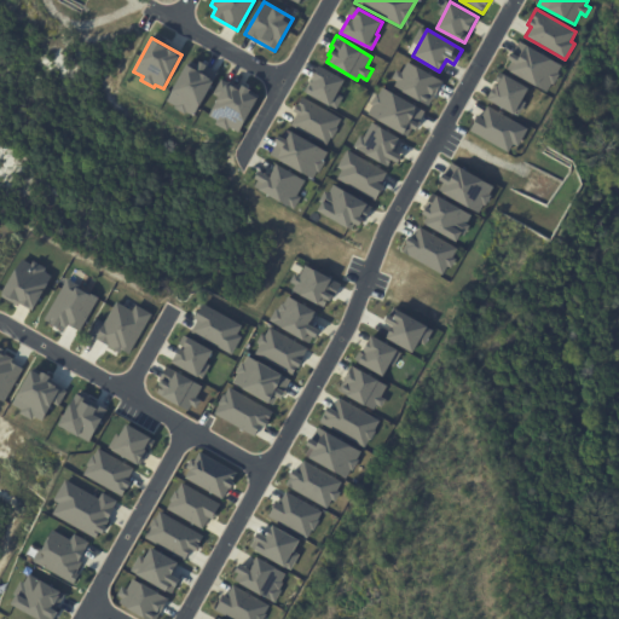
[(512,51),(521,56),(527,45),(563,65),(548,92),(512,70),(515,63),(507,58),(512,51)]
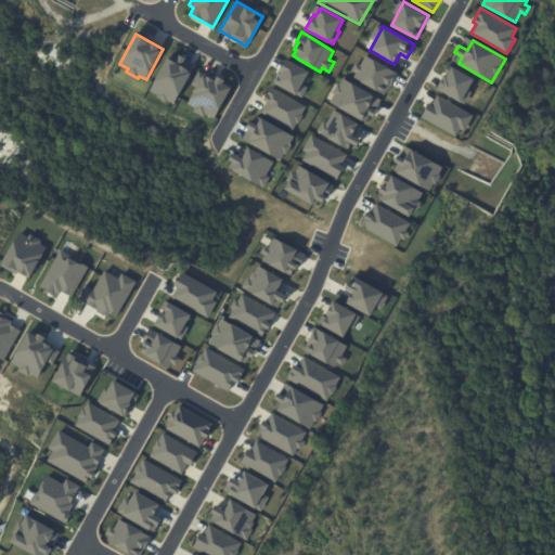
[(355,77),(385,94),(398,73),(366,55),(355,77)]
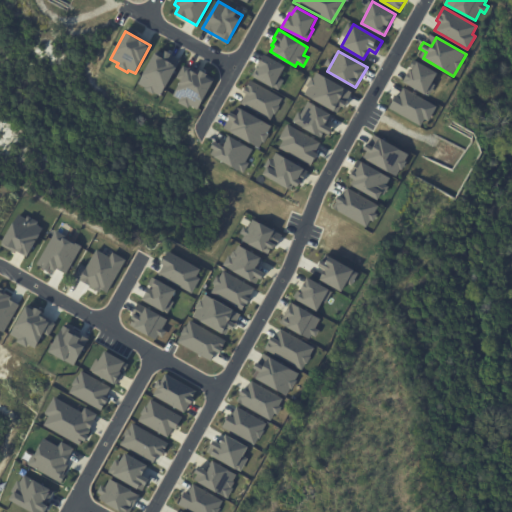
[(155,53),(165,58),(168,52),(181,60),(161,96),(154,93),(153,94),(144,89),(145,87),(138,84),(155,53)]
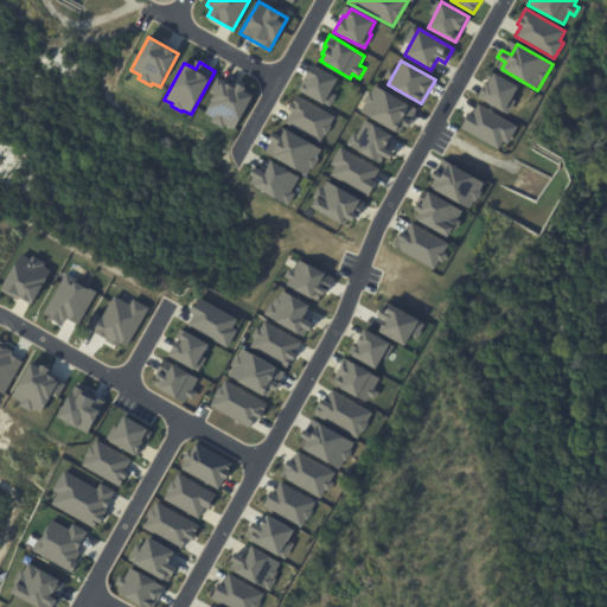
[(313,64),(338,78),(331,91),(337,95),(330,108),(300,91),(307,78),(306,78),(313,64)]
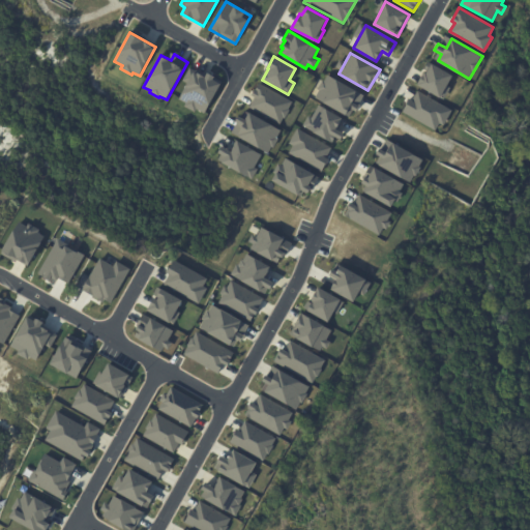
[(431,62),(454,75),(447,88),(449,89),(443,99),(417,85),(431,62)]
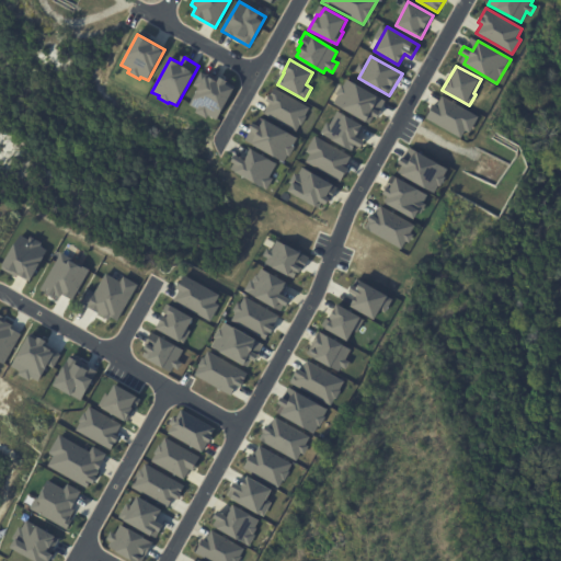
[(206,75),(218,81),(220,78),(236,87),(216,121),(208,115),(206,118),(195,112),(197,109),(189,104),(206,75)]
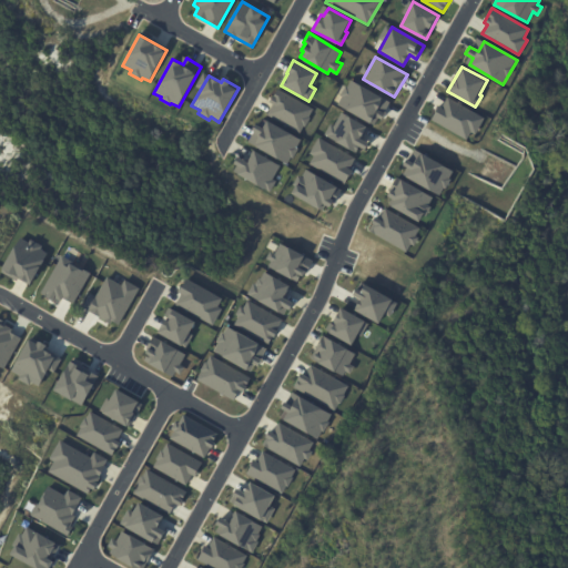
[(341,105),(375,124),(378,118),(382,119),(392,102),(354,81),(341,105)]
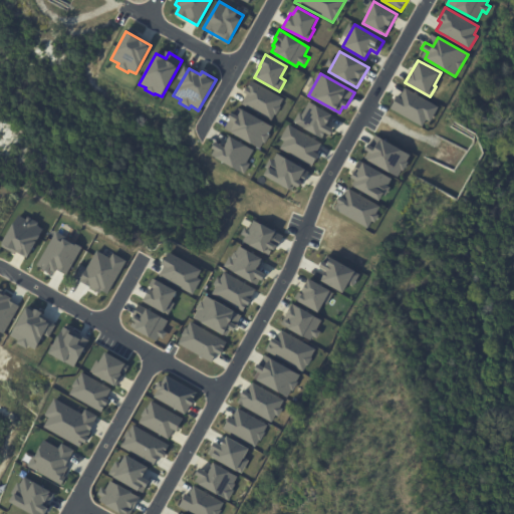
[(251,79),(284,98),(271,120),(242,103),(248,94),(244,92),(251,79)]
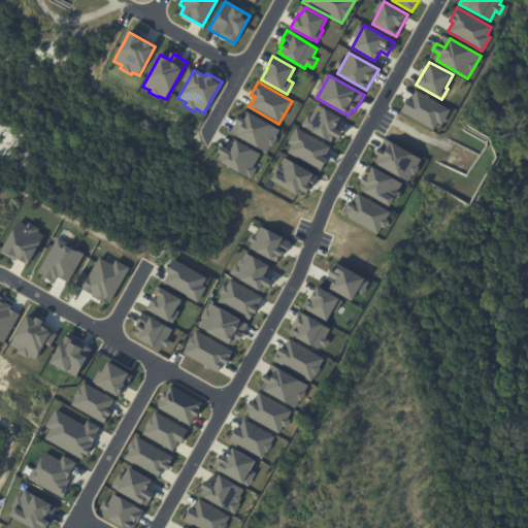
[(407,98),(410,101),(417,91),(451,109),(442,125),(438,123),(434,130),(400,111),(407,98)]
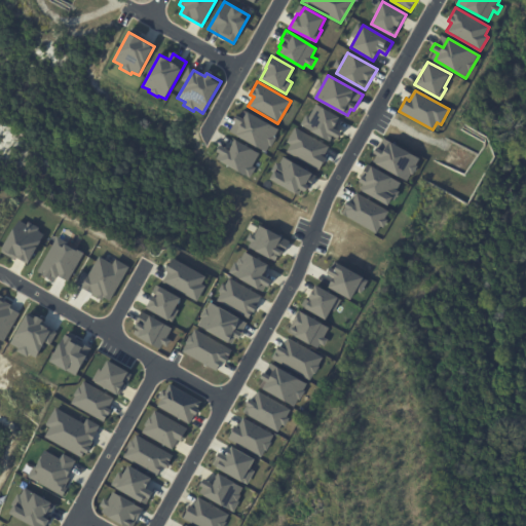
[(316,104),(341,117),(335,128),(342,133),(339,139),(333,136),(330,141),(300,125),(306,114),(310,116),(316,104)]
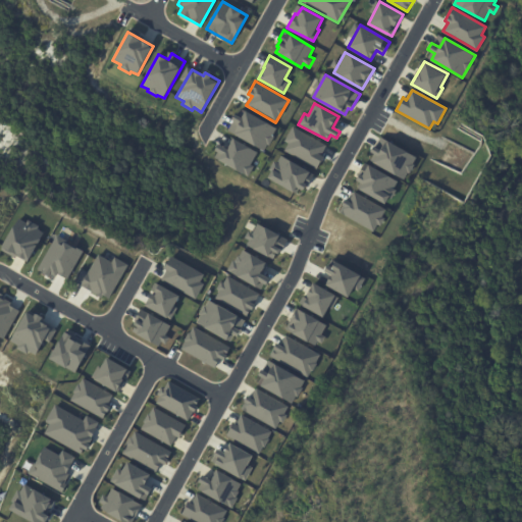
[(235,113),(242,117),(246,110),(277,127),(264,151),(225,129),(235,113)]
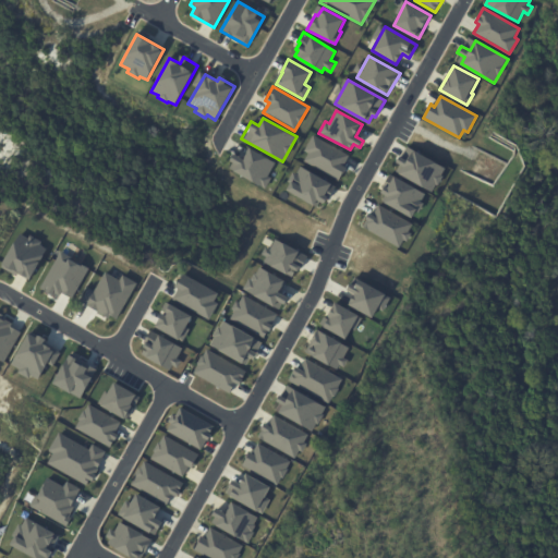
[(313,135),(350,155),(343,166),(346,167),(339,180),(303,160),(307,153),(304,150),(313,135)]
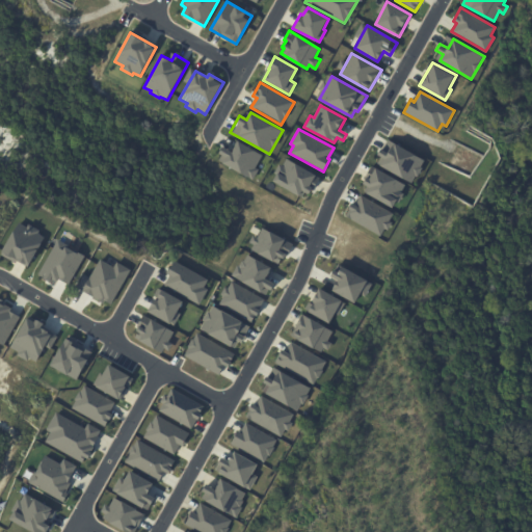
[(222,147),(233,152),(238,141),(263,155),(256,167),(259,169),(254,180),(223,163),(227,157),(219,153),(222,147)]
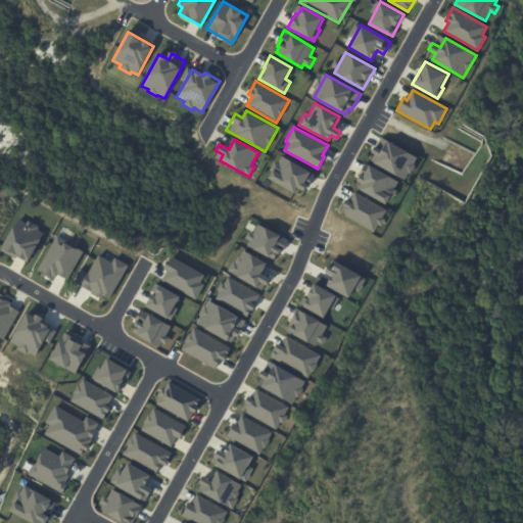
[(388,140),(419,157),(406,181),(373,162),(377,155),(372,152),(376,145),(383,149),(388,140)]
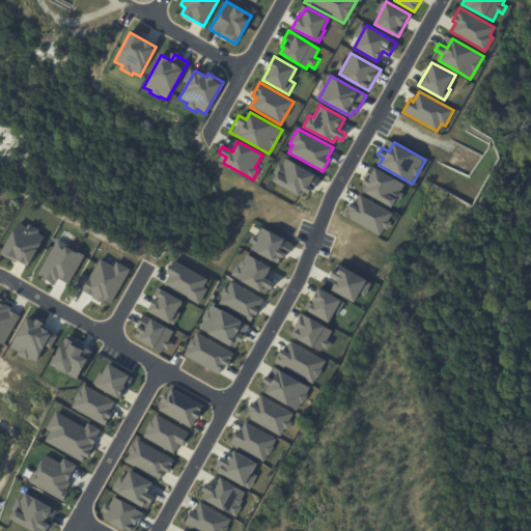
[(285,157),(320,176),(310,195),(305,192),(302,197),(273,180),(285,157)]
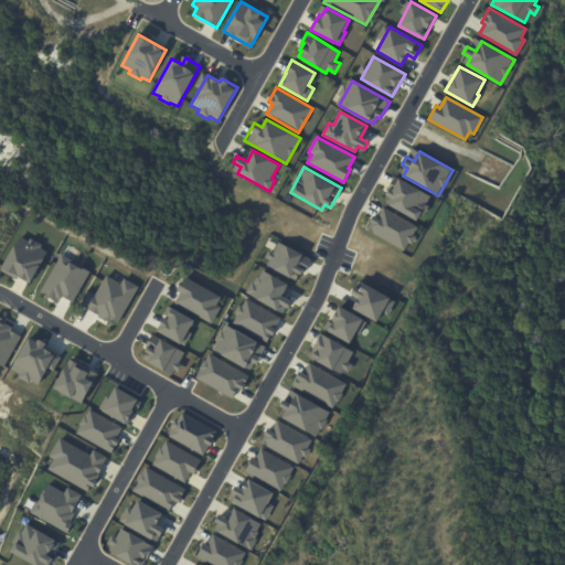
[(391,189),(393,190),(400,179),(430,196),(426,204),(429,206),(425,214),(423,213),(418,221),(387,204),(391,198),(386,194),(391,189)]
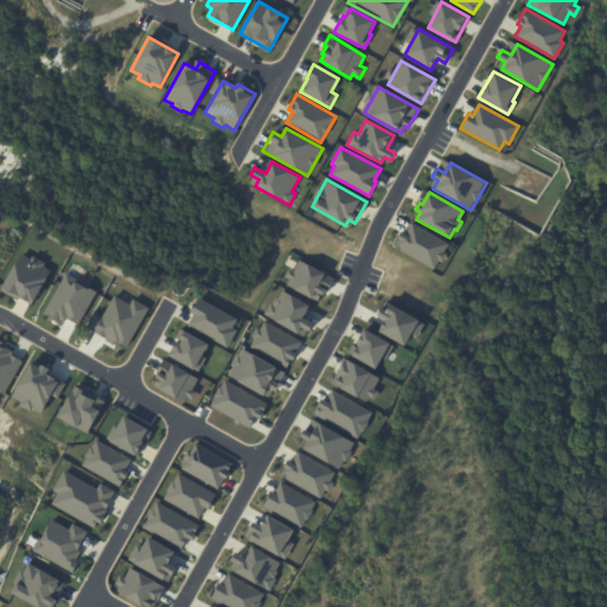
[(407,231),(411,222),(451,243),(445,253),(446,254),(442,262),(439,260),(434,268),(396,248),(401,241),(396,238),(402,229),(407,231)]
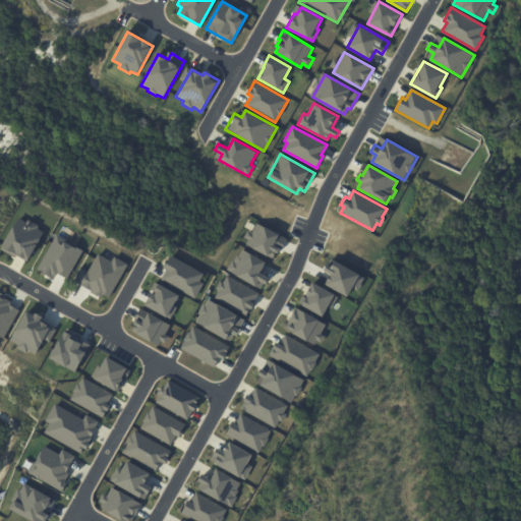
[(18,218),(25,222),(27,219),(39,226),(37,228),(44,232),(27,262),(16,254),(15,256),(1,248),(18,218)]
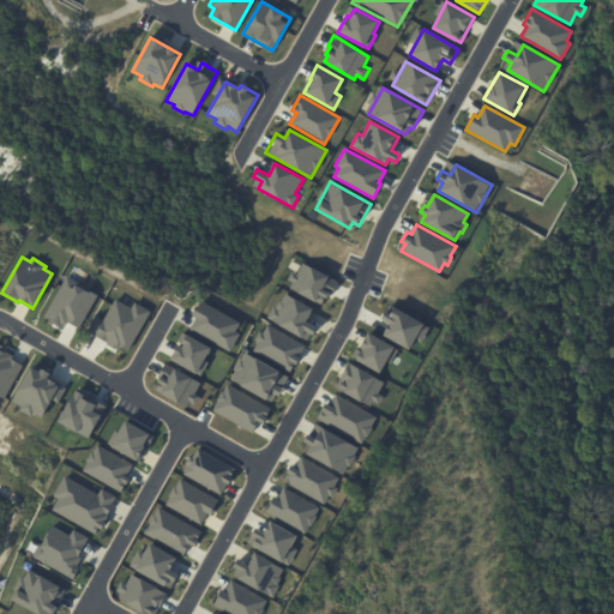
[(339,281),(332,296),(327,294),(321,305),(290,288),(293,282),(288,280),(293,270),(299,274),(304,263),(339,281)]
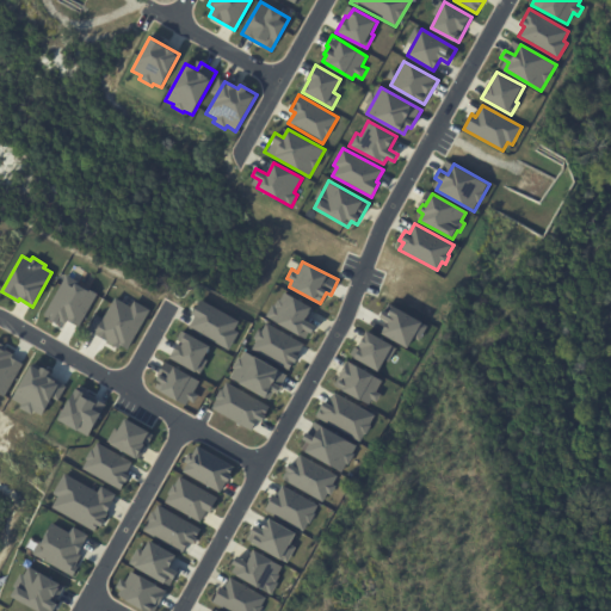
[(66,275),(98,294),(79,327),(67,320),(62,327),(41,315),(66,275)]
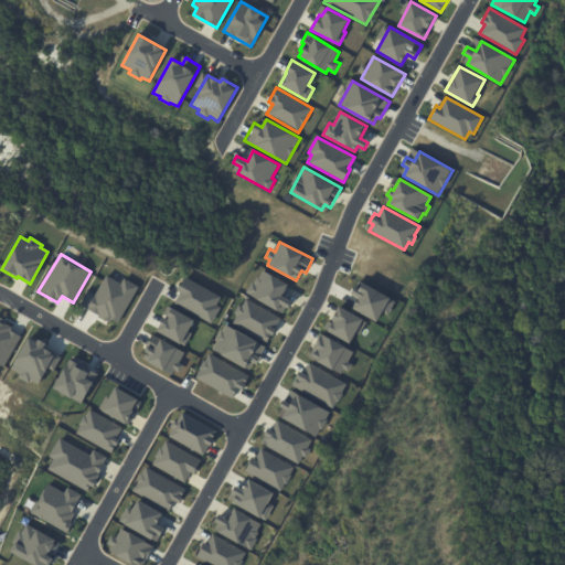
[(247,294),(262,269),(290,286),(284,297),(292,302),(286,315),(247,294)]
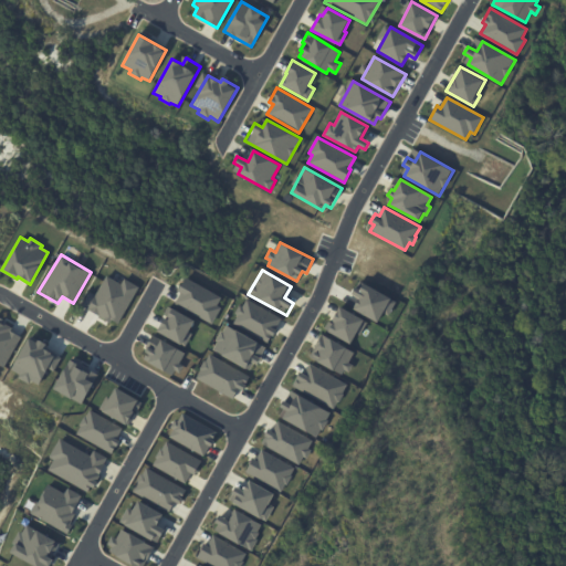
[(138,287),(117,324),(112,321),(109,323),(82,306),(90,292),(95,295),(106,276),(121,284),(124,279),(138,287)]
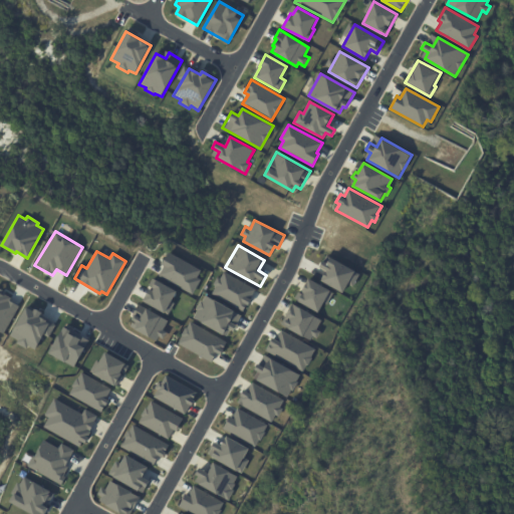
[(168,252),(200,270),(197,277),(200,279),(192,294),(159,275),(164,266),(161,264),(168,252)]
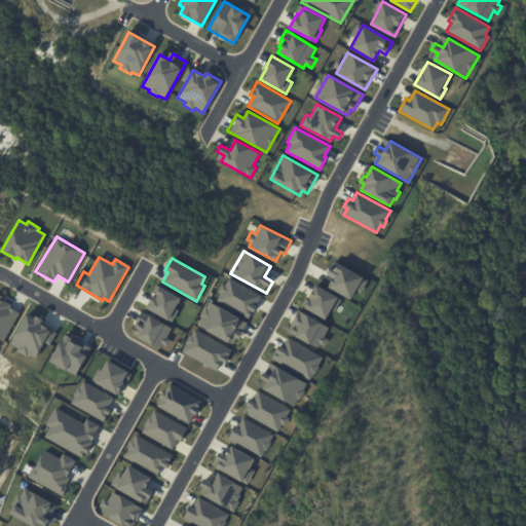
[(336,269),(339,263),(370,279),(362,294),(357,291),(351,300),(328,287),(333,277),(327,273),(331,266),(336,269)]
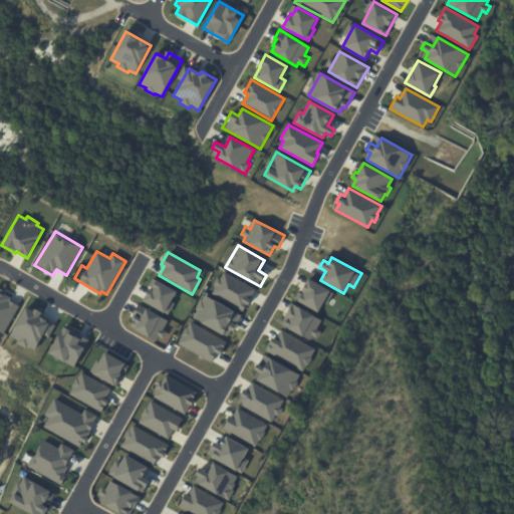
[(224,272),(255,290),(243,310),(213,293),(216,287),(212,285),(217,276),(221,277),(224,272)]
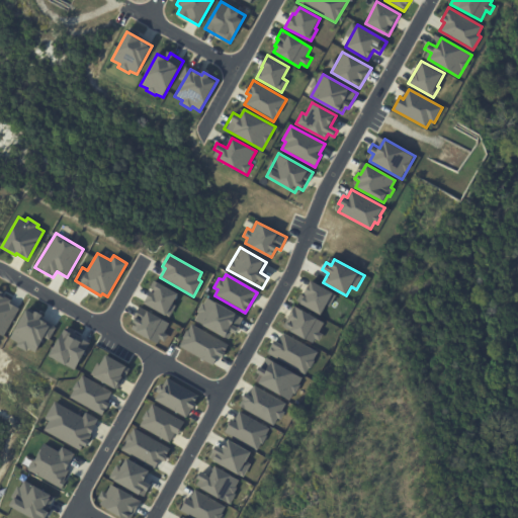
[(311,280),(336,294),(330,307),(327,305),(322,315),(299,303),(311,280)]
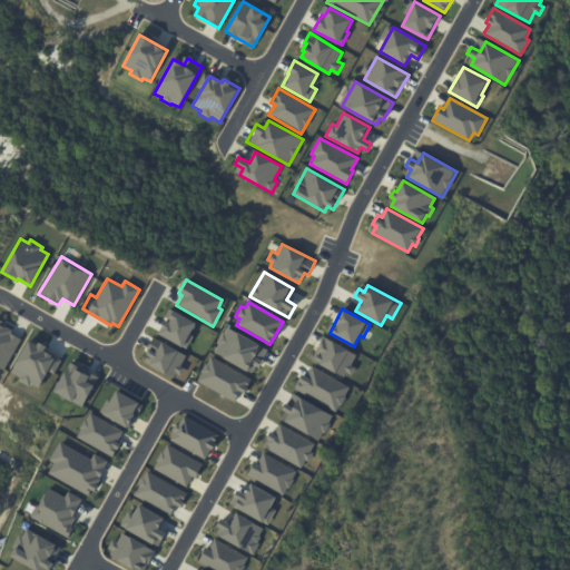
[(158,333),(185,350),(193,336),(189,334),(196,324),(174,311),(168,318),(170,320),(169,322),(166,320),(158,333)]
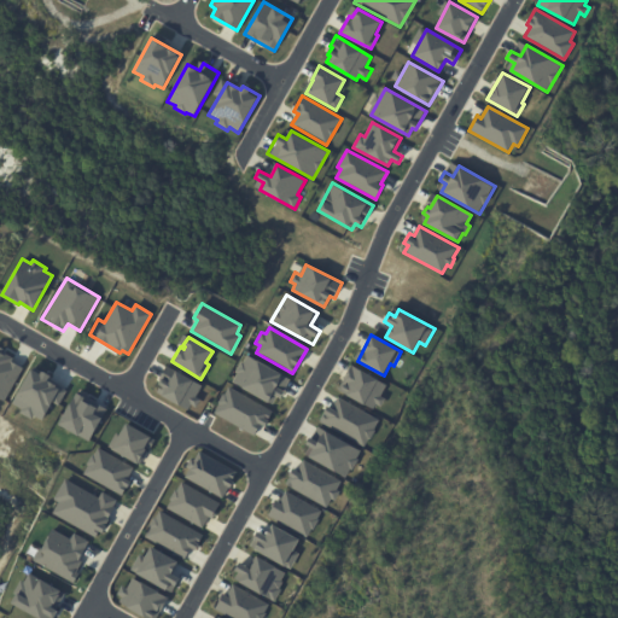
[(0,345),(5,349),(4,351),(13,357),(12,361),(23,367),(4,402),(0,400),(0,345)]
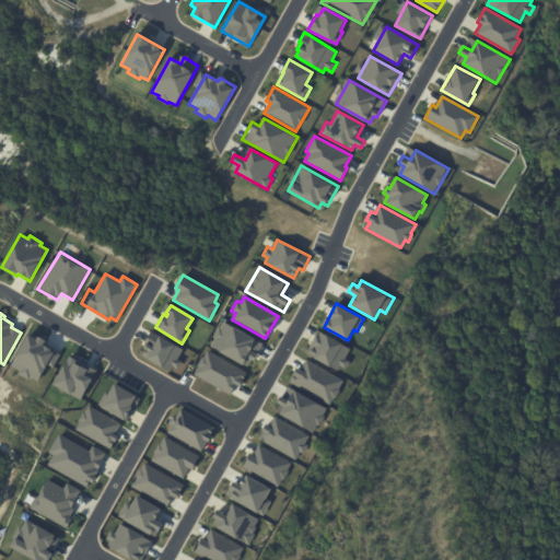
[(210,346),(246,366),(251,359),(254,361),(257,356),(256,354),(263,343),(254,339),(255,339),(223,322),(220,328),(218,327),(212,337),(214,338),(210,346)]
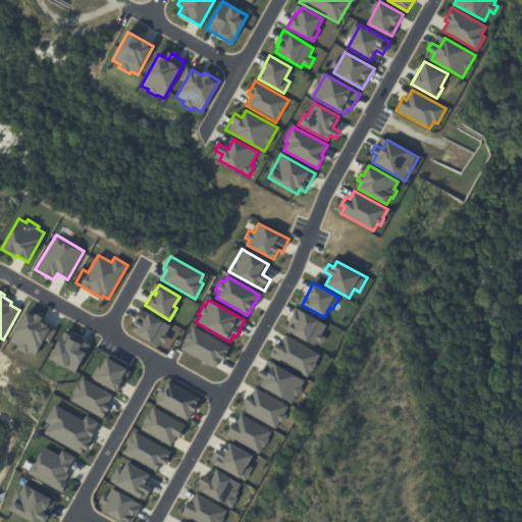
[(297,308),(327,324),(322,334),(326,336),(322,344),(317,342),(315,346),(294,333),(295,331),(289,328),(292,324),(289,322),(297,308)]
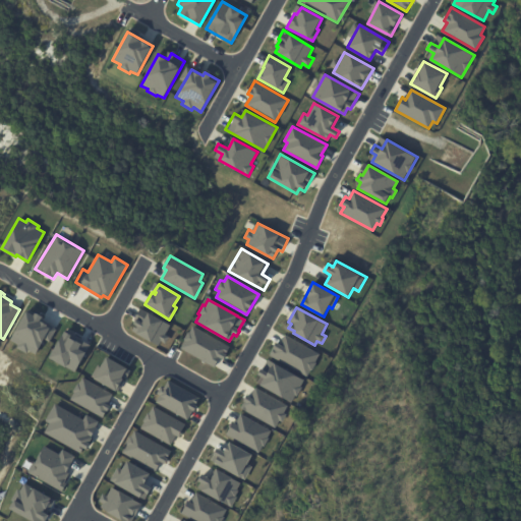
[(158,345),(160,342),(165,343),(168,337),(164,335),(170,326),(140,308),(135,315),(137,317),(133,324),(135,325),(131,331),(158,345)]
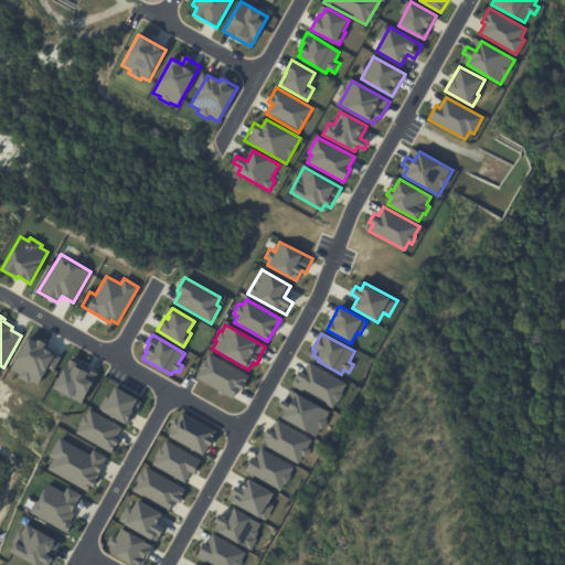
[(12,369),(20,374),(18,376),(29,383),(31,381),(39,384),(48,368),(53,371),(61,358),(55,354),(55,353),(51,350),(50,352),(44,349),(46,344),(30,336),(12,369)]
